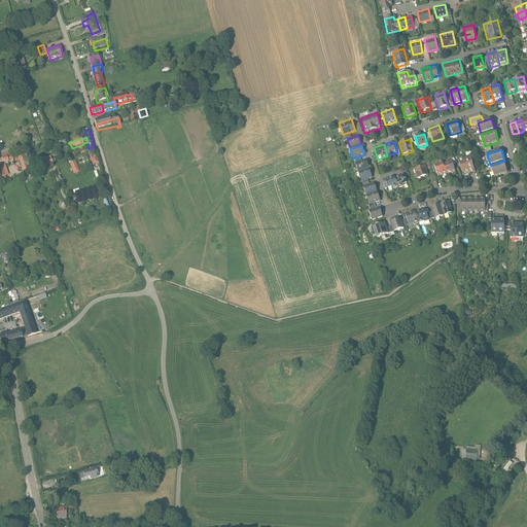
[(24,173),(30,171),(24,154),(18,156),(24,173)]
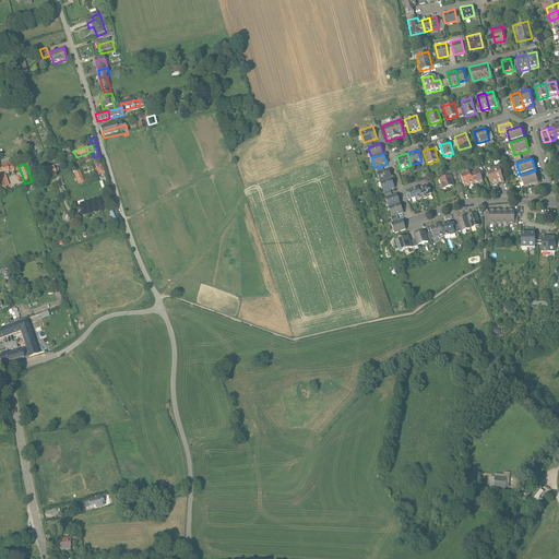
[(490,187),(504,182),(499,165),(485,170),(490,187)]
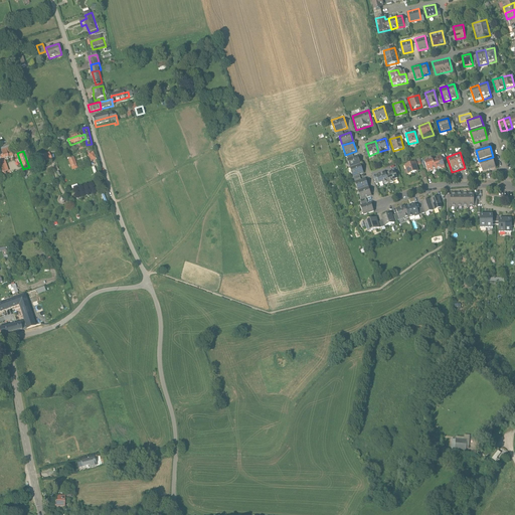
[(96,160),(94,153),(88,155),(91,162),(96,160)]
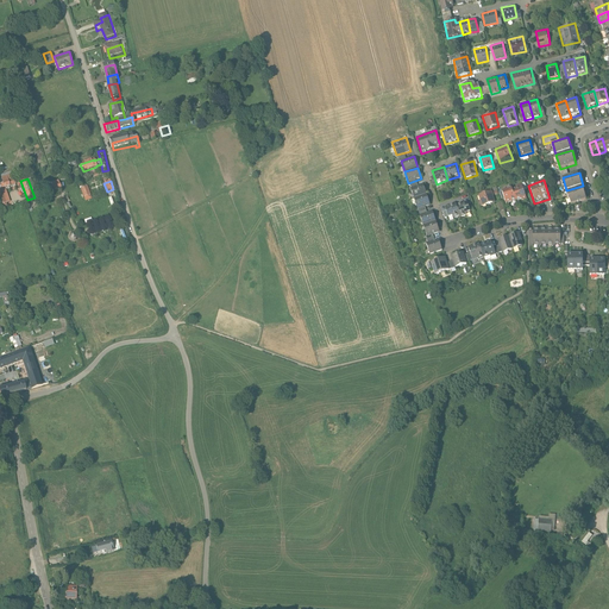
[(409,188),(413,199),(427,194),(424,183),(409,188)]
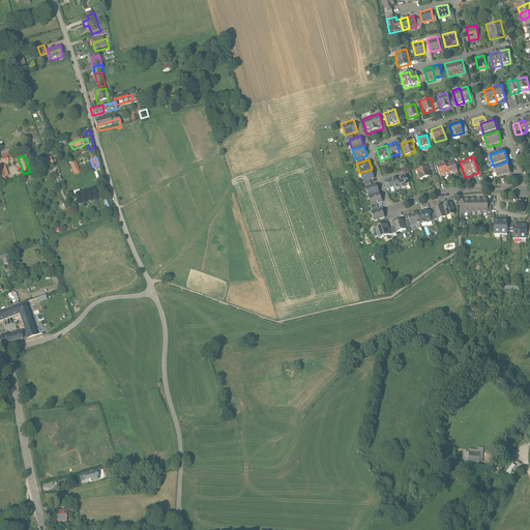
[(453,160),(445,164),(448,174),(449,176),(459,174),(453,160)]
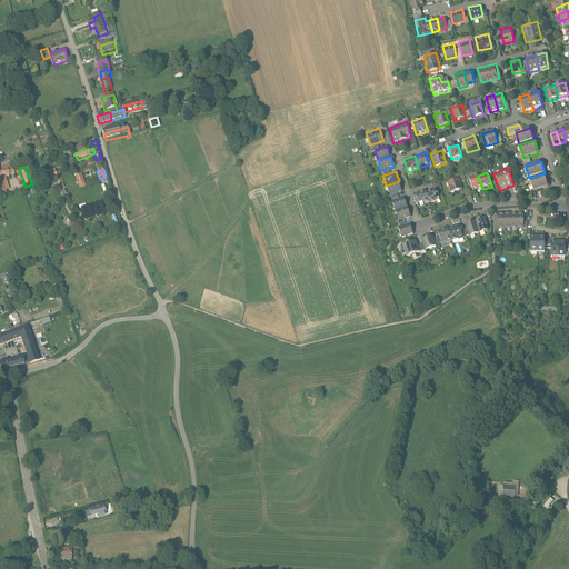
[(478,176),(477,173),(468,177),(472,190),(481,187),(478,176)]
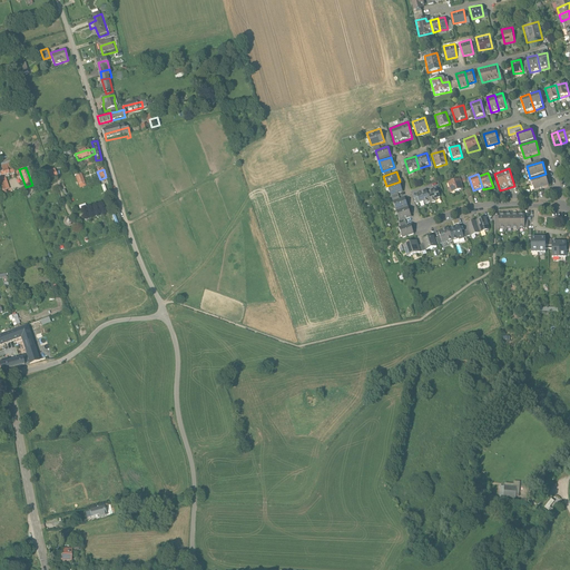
[(530,178),(534,192),(550,187),(546,174),(530,178)]
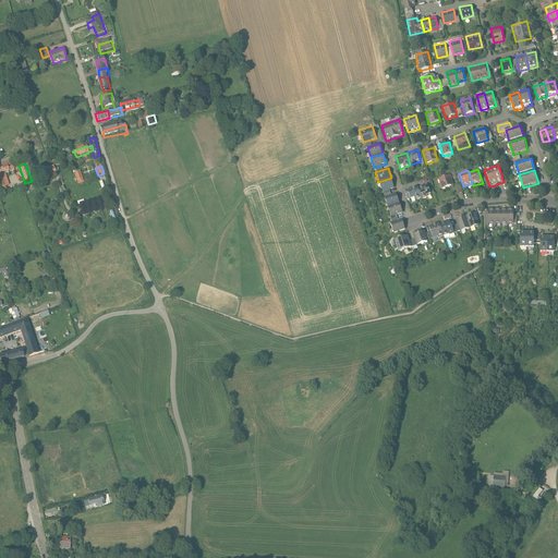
[(84,183),(80,171),(74,172),(79,184),(84,183)]
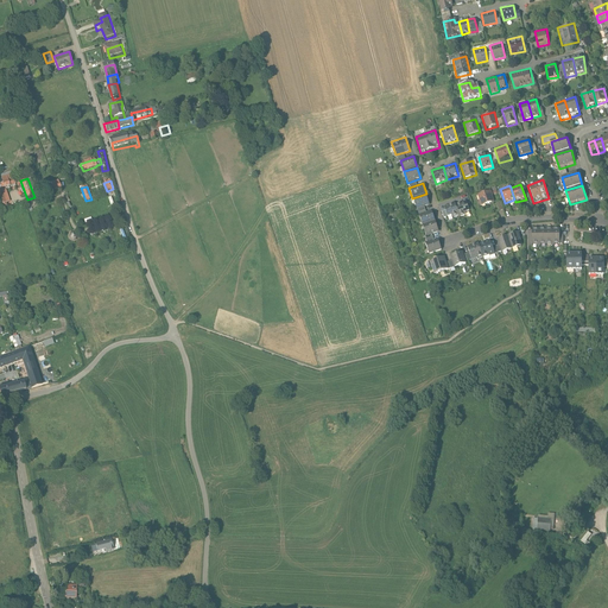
[(492,190),(477,195),(481,207),(495,202),(492,190)]
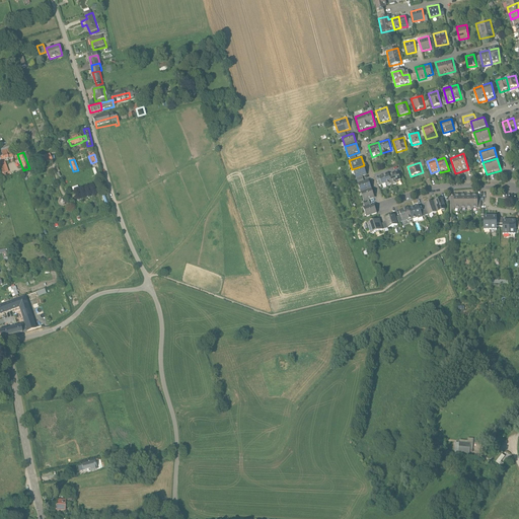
[(352,169),(355,178),(367,174),(364,165),(352,169)]
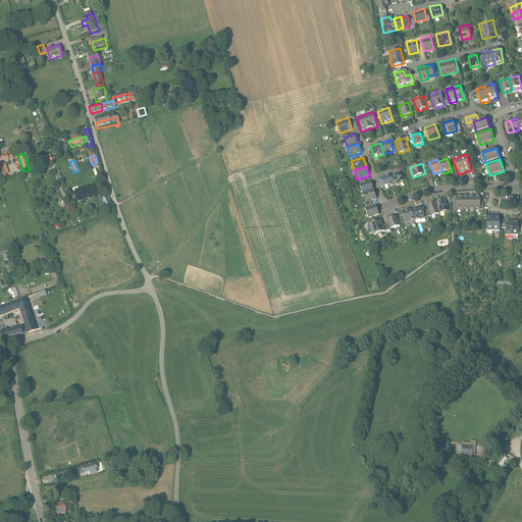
[(400,170),(389,173),(394,186),(404,183),(400,170)]
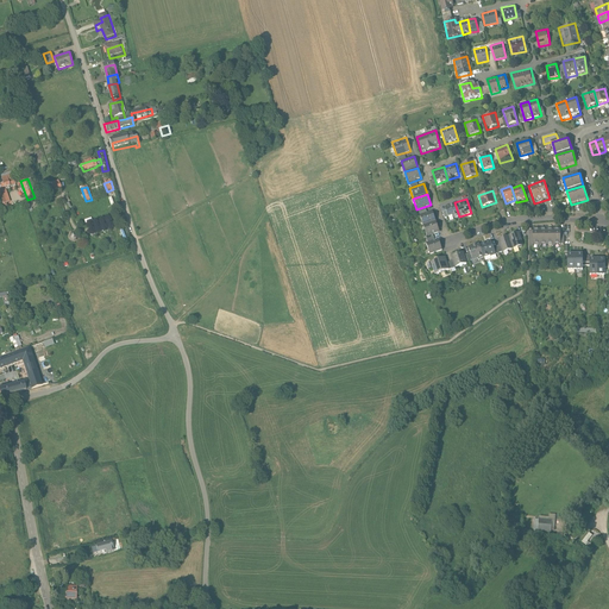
[(454,202),(443,206),(447,220),(459,217),(454,202)]
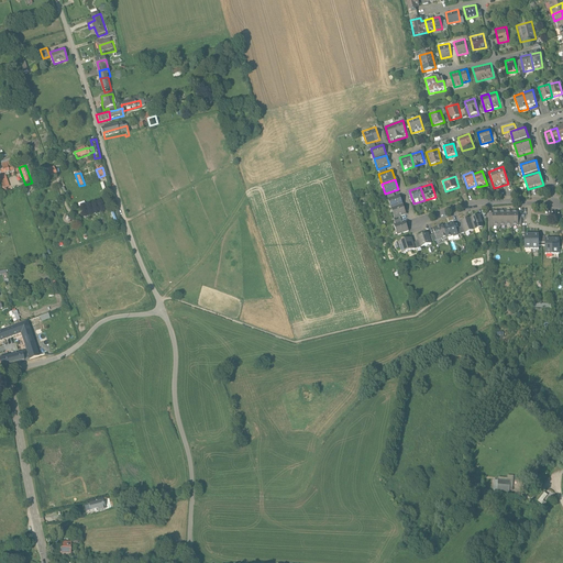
[(388,199),(392,209),(404,206),(401,196),(388,199)]
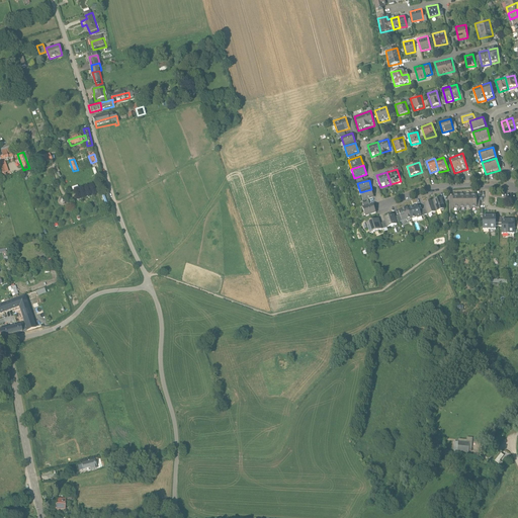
[(360,192),(362,201),(374,198),(371,189),(360,192)]
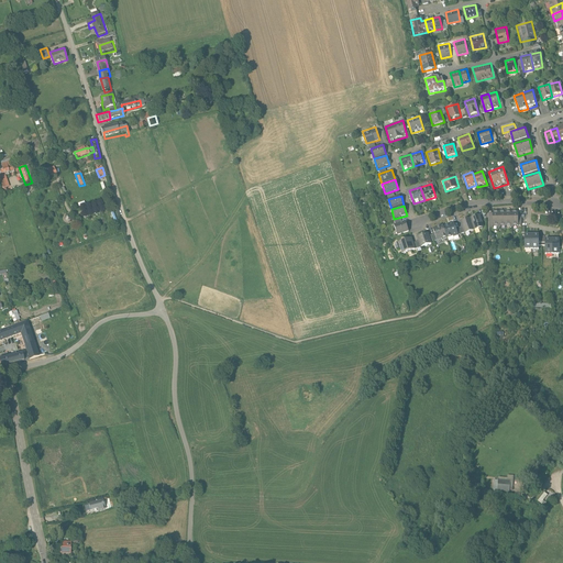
[(481,214),(470,218),(474,230),(484,227),(481,214)]
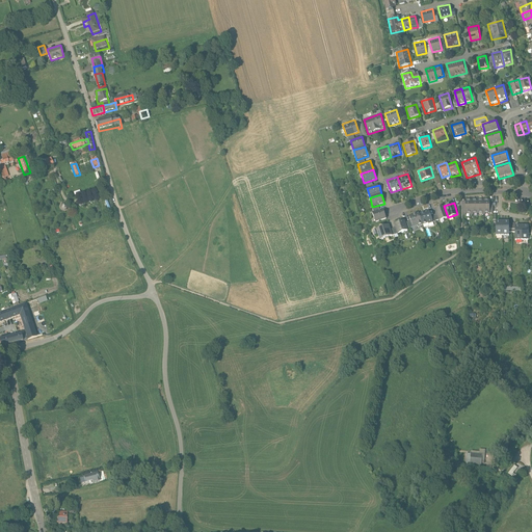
[(444,206),(434,209),(439,220),(448,217),(444,206)]
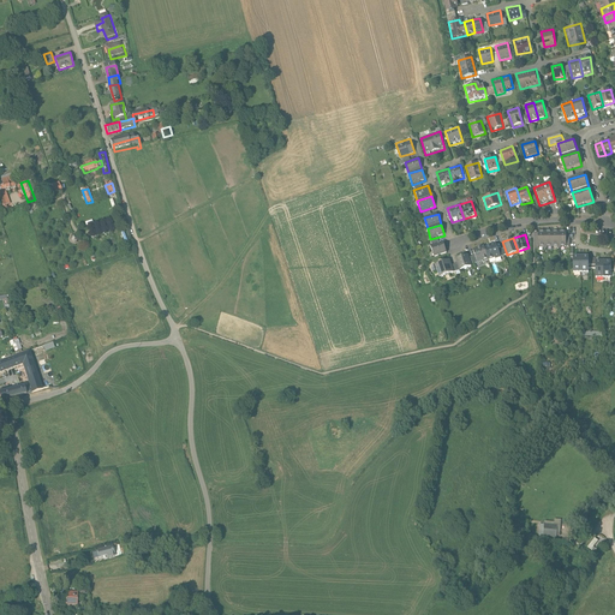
[(429,245),(434,257),(447,252),(442,240),(429,245)]
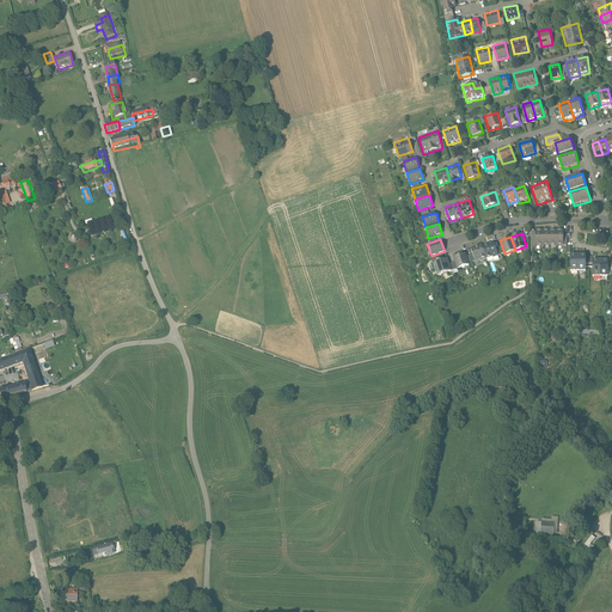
[(494,242),(482,245),(487,259),(497,256),(494,242)]
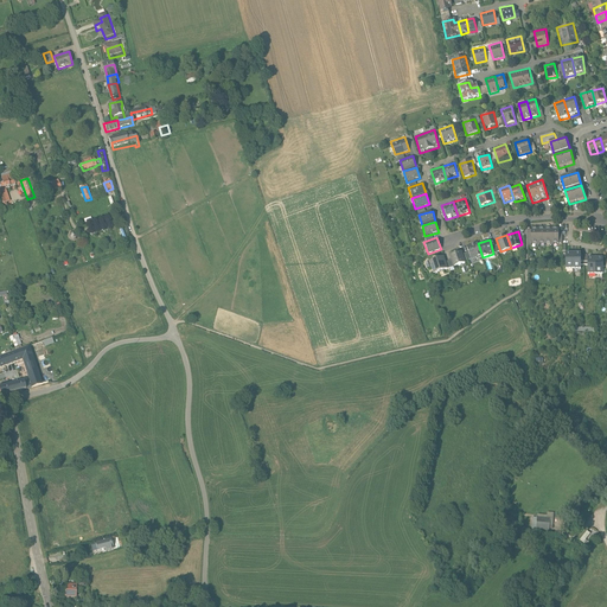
[(478,243),(467,247),(471,260),(483,257),(478,243)]
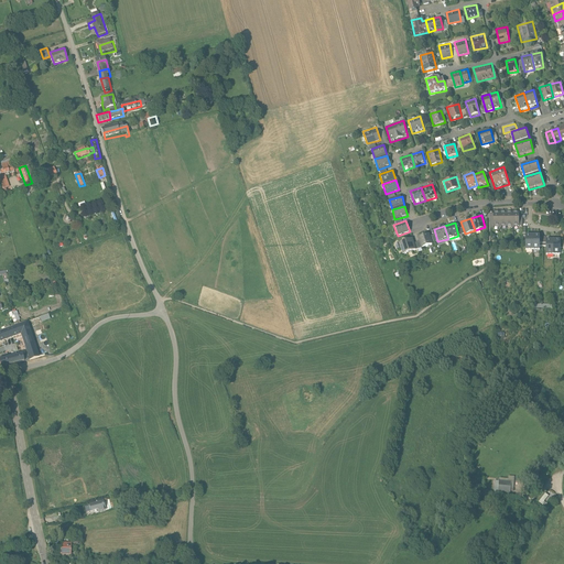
[(418,237),(421,247),(432,243),(429,234),(418,237)]
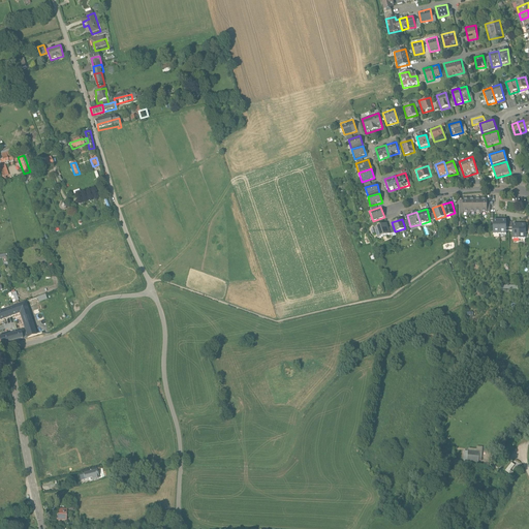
[(373,226),(377,239),(390,235),(385,223),(373,226)]
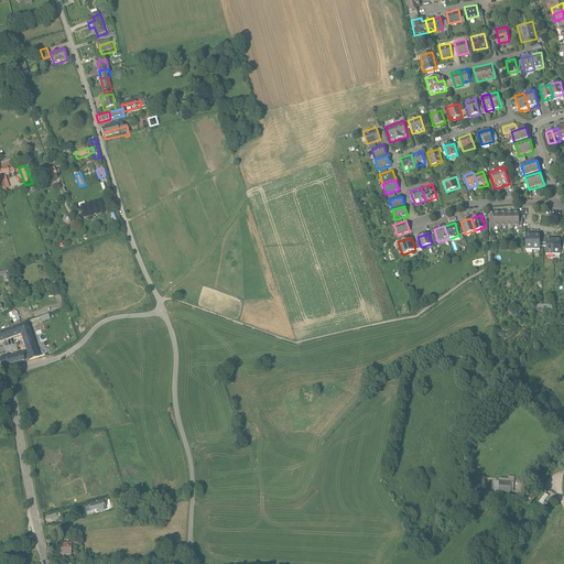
[(0,331),(0,342),(21,334),(31,331),(28,321),(0,331)]
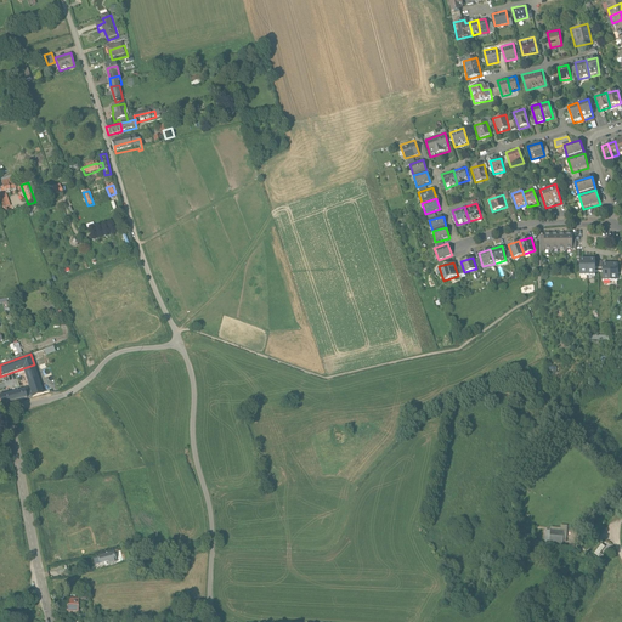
[(34,365),(43,394),(50,391),(39,362),(34,365)]
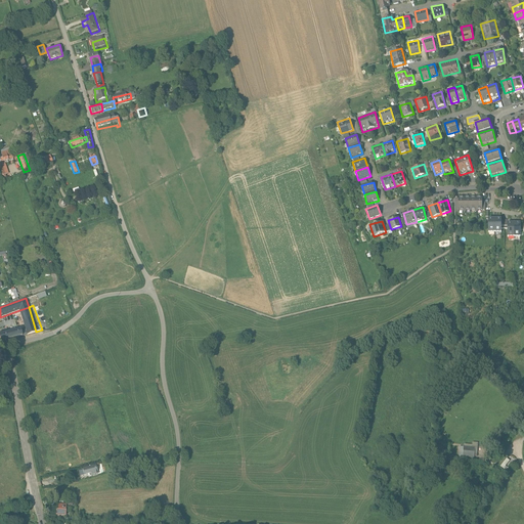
[(36,332),(29,307),(19,310),(25,325),(28,335),(36,332)]
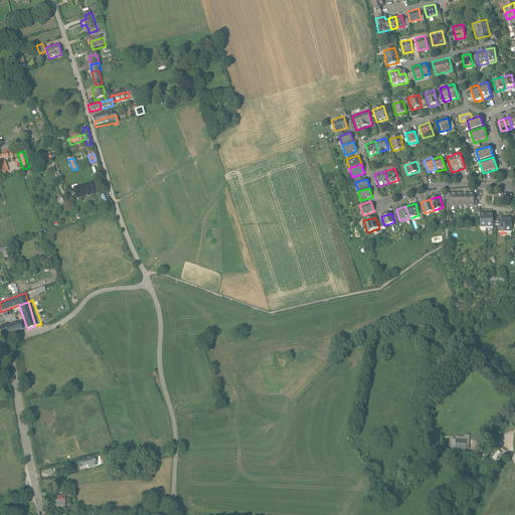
[(2,323),(0,323),(0,332),(1,335),(27,329),(24,320),(19,321),(20,323),(3,327),(2,323)]
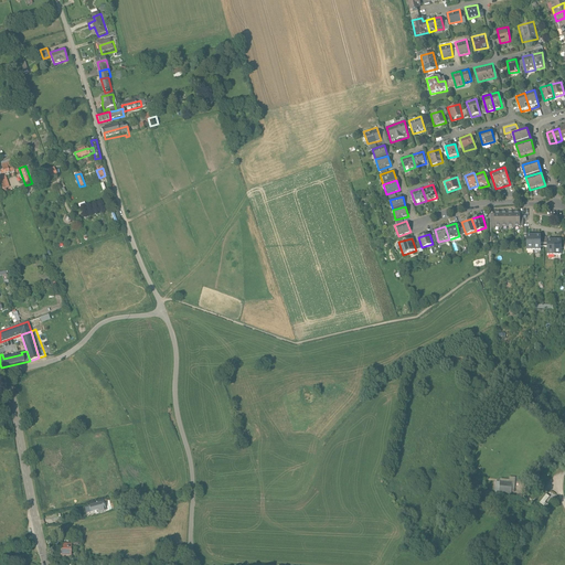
[(500,480),(500,482),(512,483),(511,490),(514,490),(515,479),(510,478),(510,480),(500,480)]
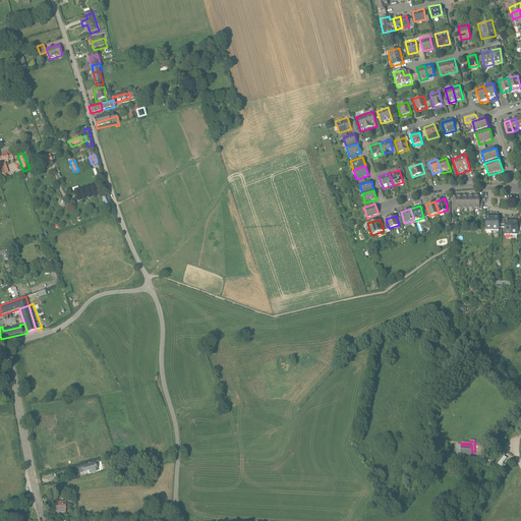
[(461,445),(457,445),(456,454),(460,455),(460,453),(471,454),(471,452),(472,446),(461,445)]
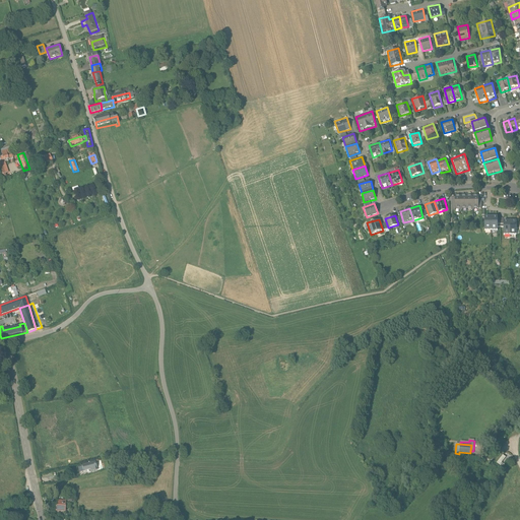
[(506,457),(503,455),(498,462),(501,465),(503,463),(502,462),(506,457)]
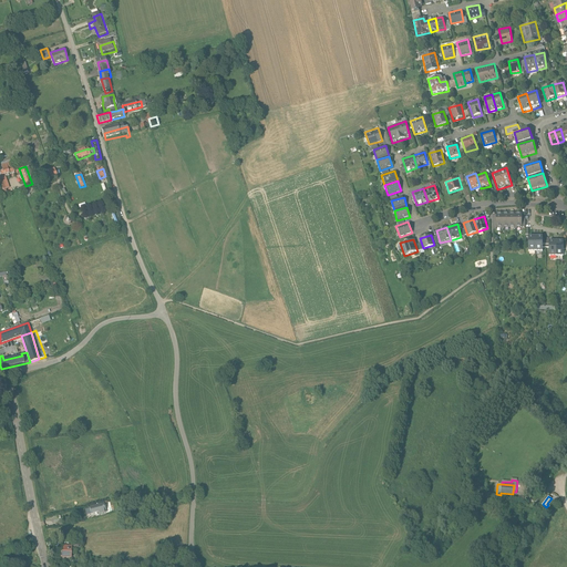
[(104,503),(90,507),(91,514),(106,511),(104,503)]
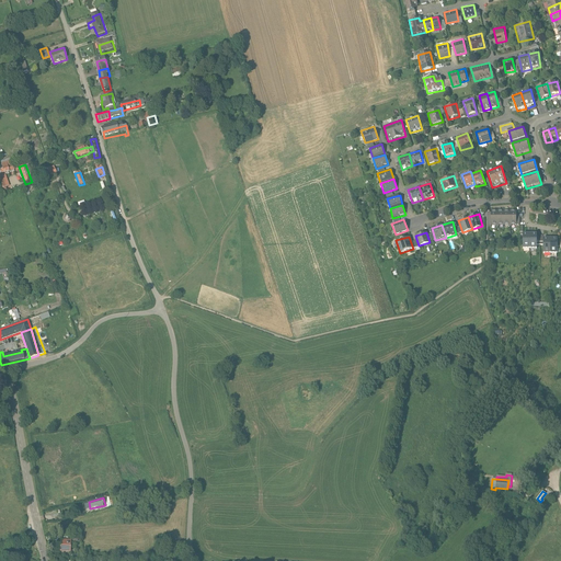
[(70,541),(66,541),(66,542),(60,542),(60,551),(69,552),(70,541)]
